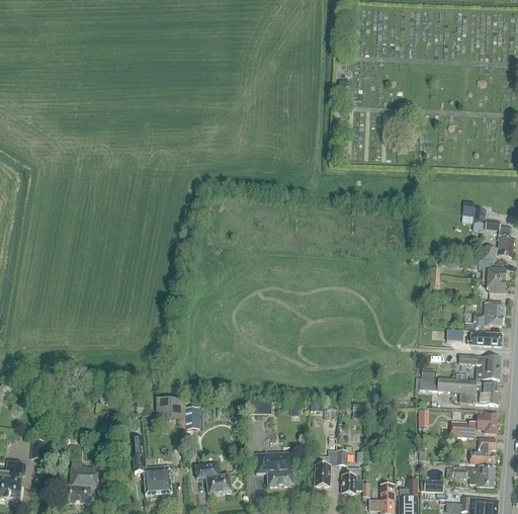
[(486,208),(473,206),(472,222),(484,223),(486,208)]
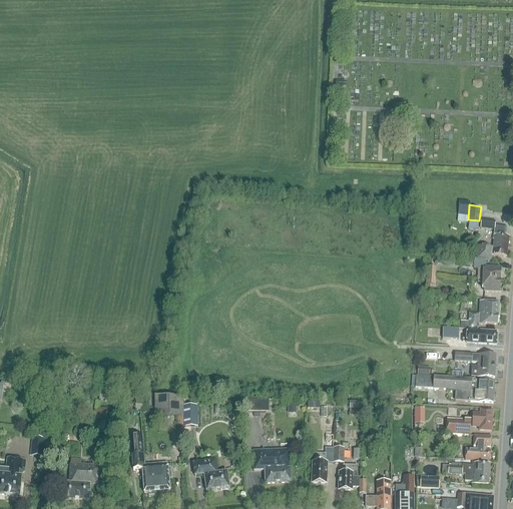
[(467,219),(468,211),(458,210),(457,218),(467,219)]
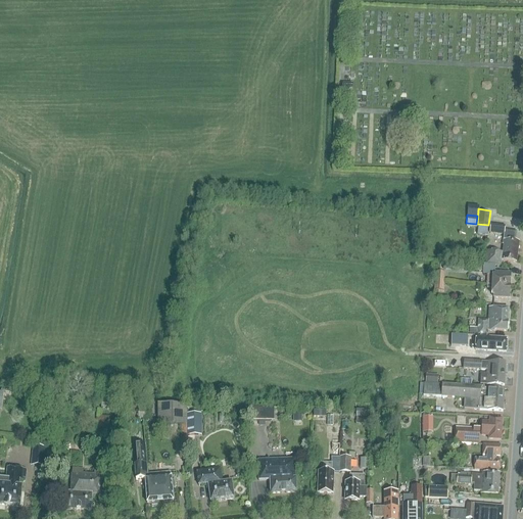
[(501,256),(515,258),(518,238),(514,237),(516,228),(504,227),(505,223),(490,221),(489,229),(503,231),(503,236),(502,236),(502,240),(503,240),(502,248),(486,246),(484,261),(500,263),(501,256)]
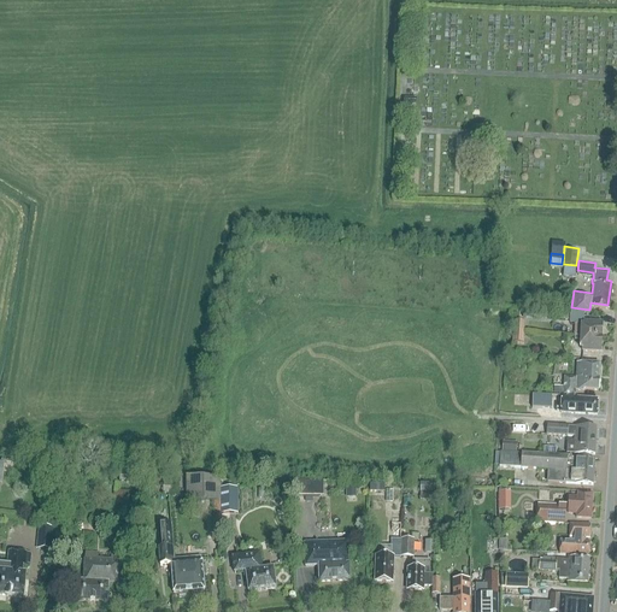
[(512,316),(512,328),(523,328),(524,317),(512,316)]
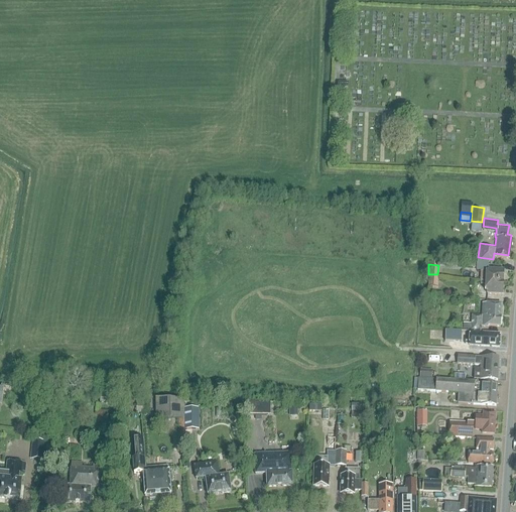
[(480,268),(480,277),(503,279),(503,266),(488,265),(488,268),(480,268)]
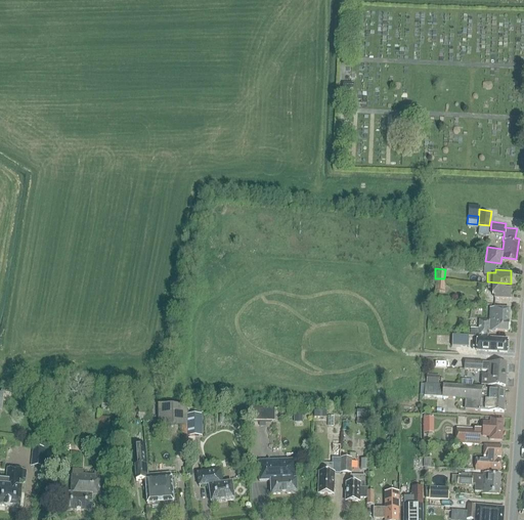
[(444,278),(435,278),(434,288),(443,289),(444,278)]
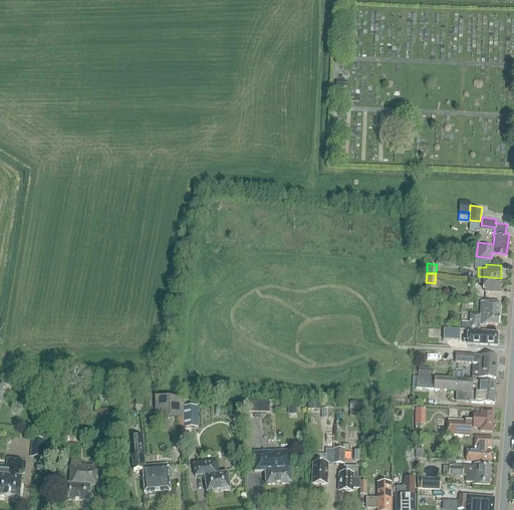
[(500,290),(501,278),(478,276),(478,280),(483,281),(483,286),(485,287),(484,289),(500,290)]
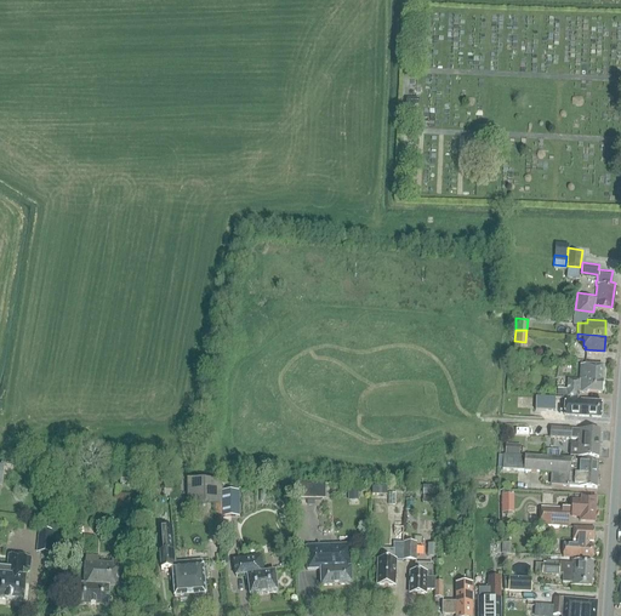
[(565,392),(565,393),(579,394),(579,388),(587,389),(587,388),(602,388),(603,377),(602,377),(603,361),(584,360),(584,361),(580,361),(579,376),(568,375),(567,385),(557,385),(557,391),(565,392)]
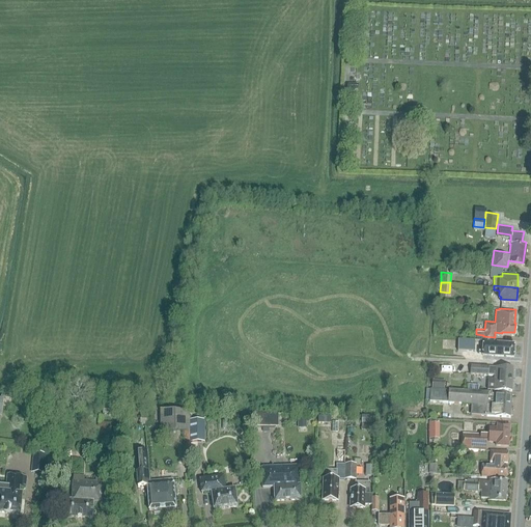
[(462,347),(477,347),(477,335),(462,335),(462,347)]
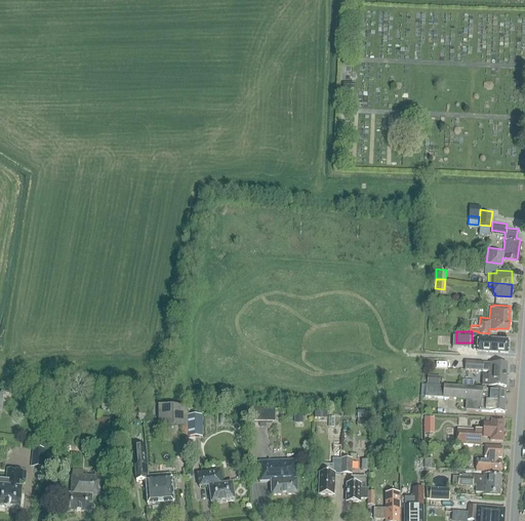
[(508,336),(490,335),(490,333),(478,332),(477,348),(508,350),(508,336)]
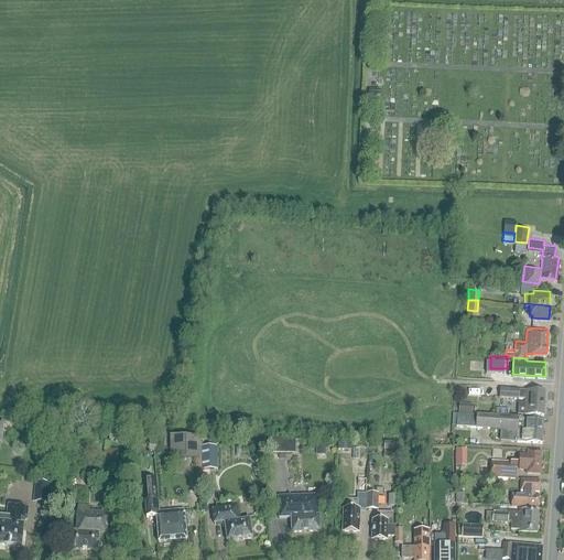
[(524,395),(524,399),(518,399),(517,410),(543,412),(544,388),(525,387),(519,387),(519,386),(499,385),(499,394),(518,395),(524,395)]
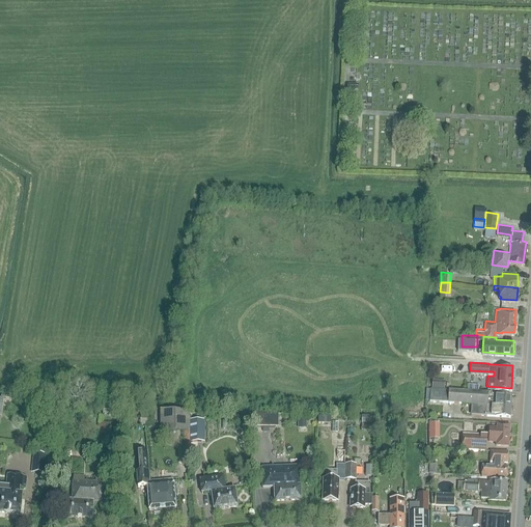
[(445,377),(431,376),(431,385),(444,385),(445,377)]
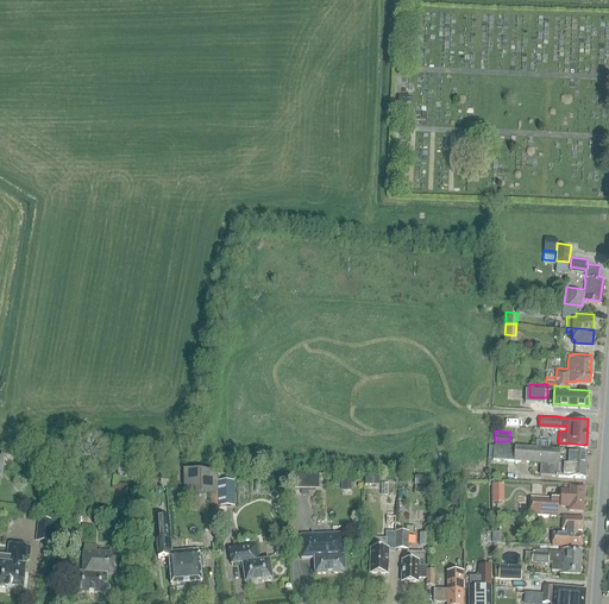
[(493,457),(540,459),(585,461),(586,450),(563,448),(564,446),(494,442),(493,457)]
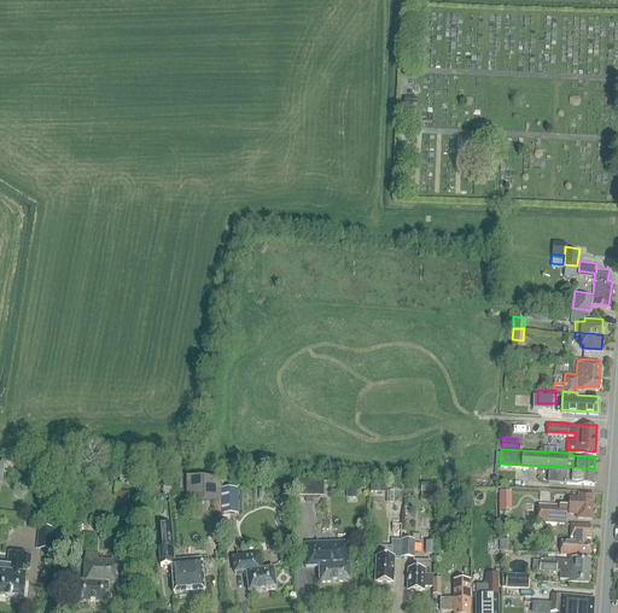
[(593,482),(594,468),(548,466),(547,479),(593,482)]
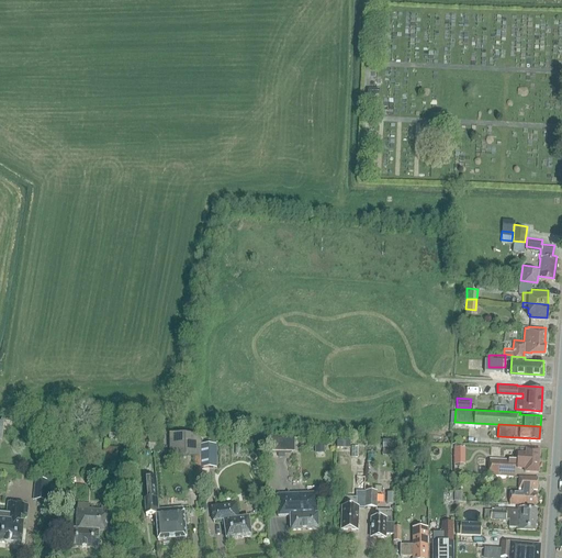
[(193,454),(201,454),(200,433),(169,431),(169,454),(193,454)]
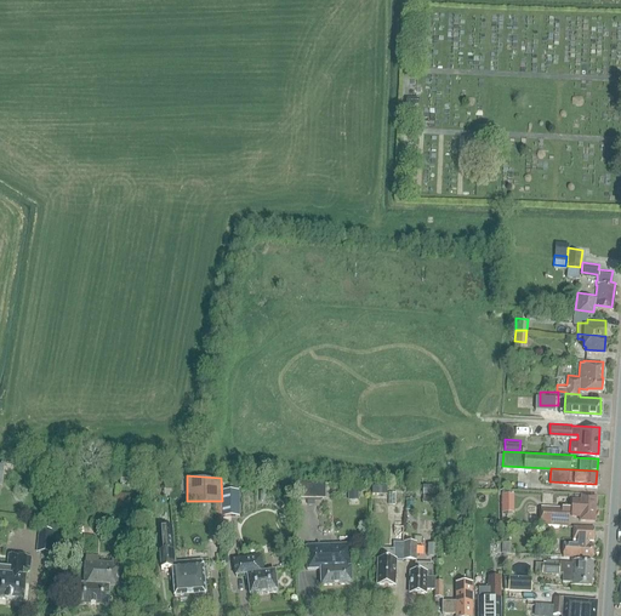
[(324,478),(295,478),(295,496),(324,496),(324,478)]
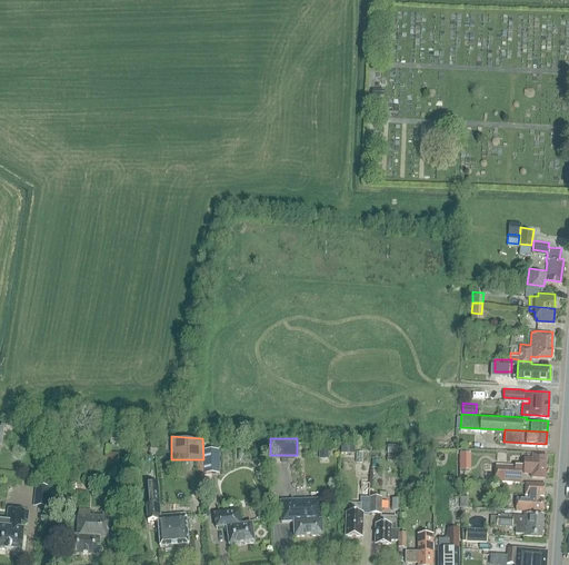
[(161,439),(150,439),(150,452),(161,453),(161,439)]
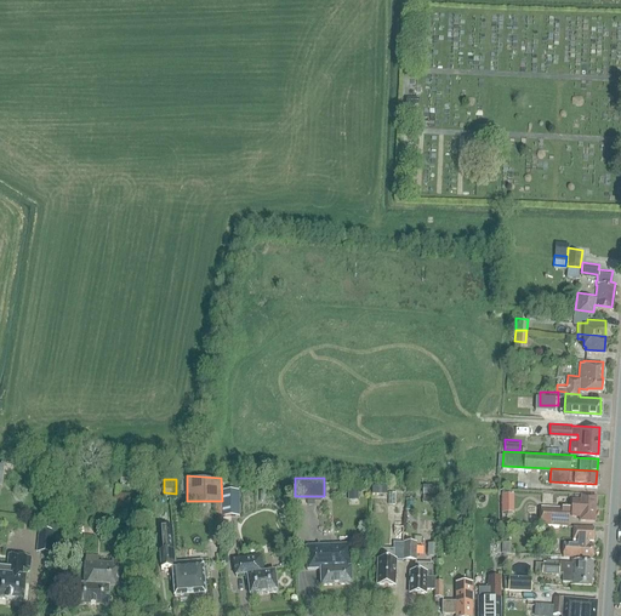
[(374,480),(374,507),(389,506),(389,500),(404,500),(404,486),(388,486),(388,480),(374,480)]
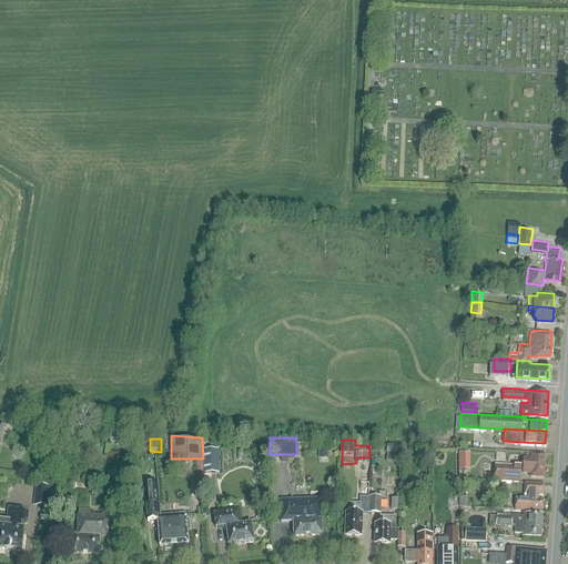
[(386,442),(386,457),(397,457),(397,442),(386,442)]
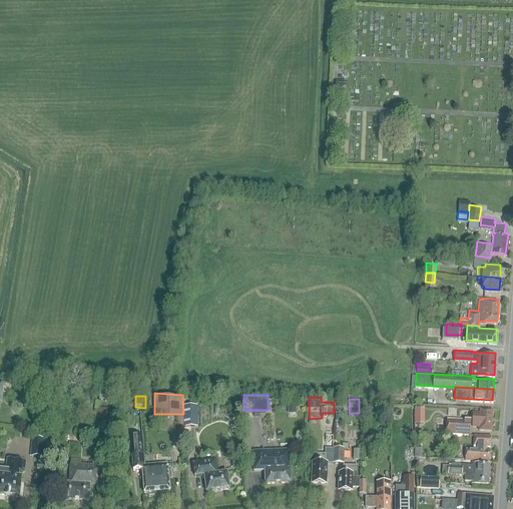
[(182,402),(183,414),(183,416),(183,424),(197,424),(197,402),(182,402)]
